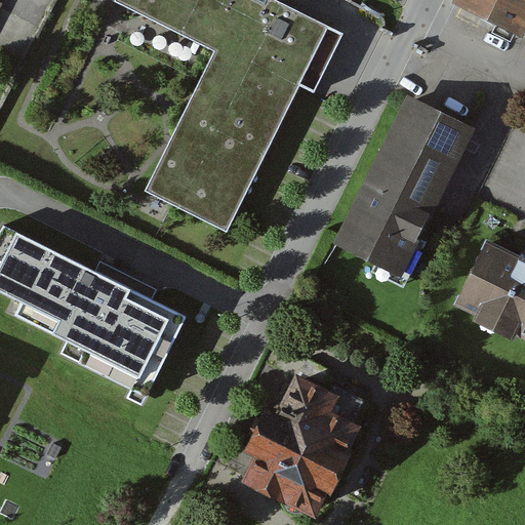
[(342,37),(268,0),(119,0),(117,5),(216,53),(146,196),(228,236),(301,86),(316,92),(342,37)]
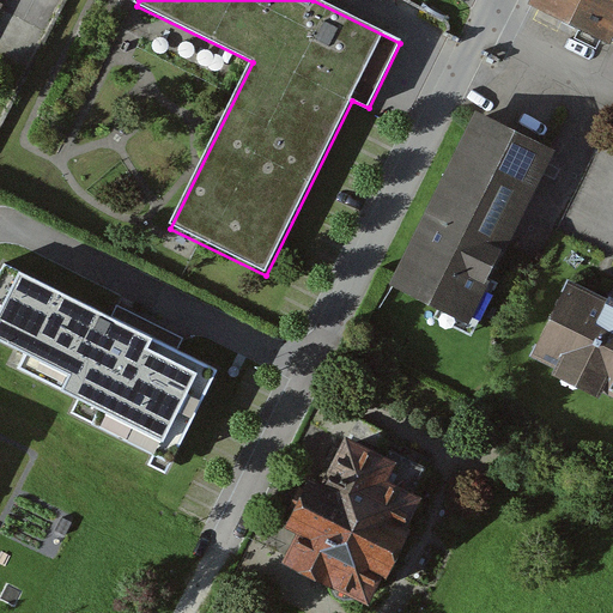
[(612,31),(612,0),(534,0),(533,2),(589,31),(608,41),(612,31)]
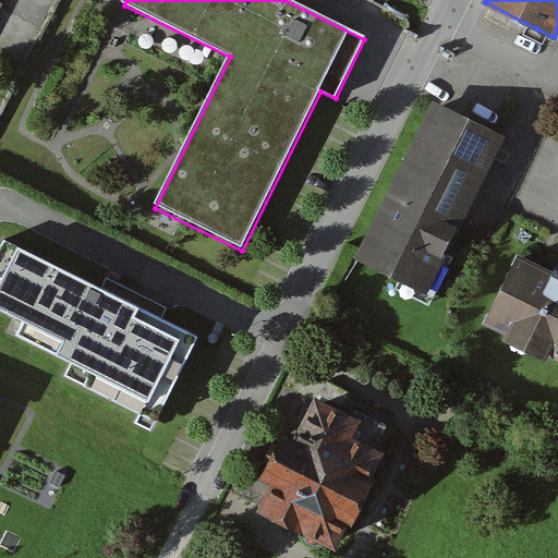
[(433,99),(354,258),(428,294),(507,136),(433,99)]
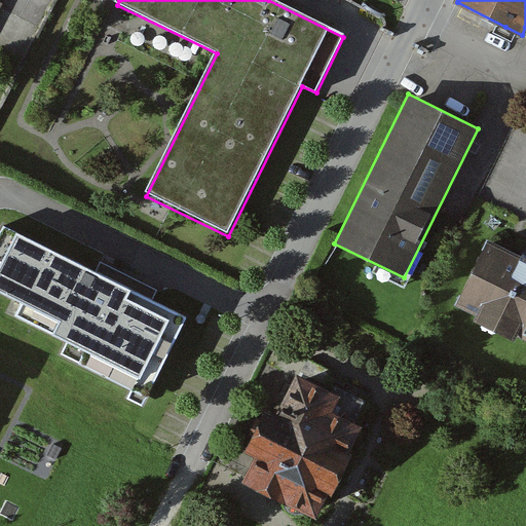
[(191,322),(2,228),(0,232),(0,295),(20,305),(13,317),(69,345),(62,358),(130,392),(126,402),(147,411),(191,322)]
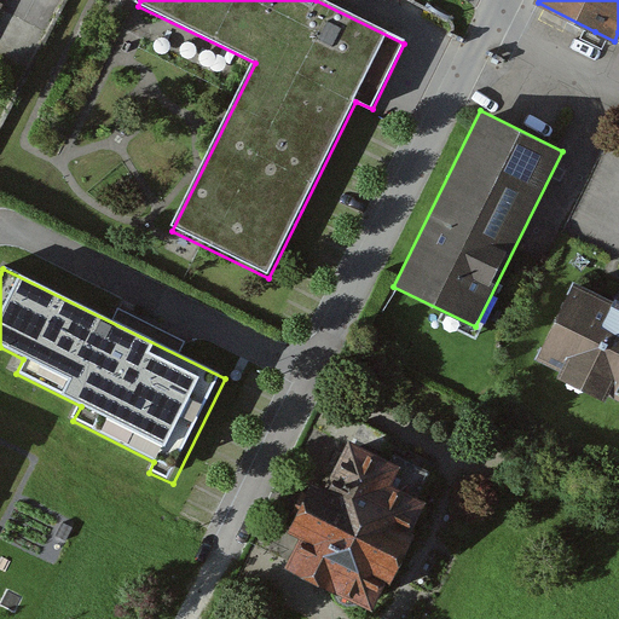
[(536,358),(560,370),(557,376),(606,400),(608,394),(618,399),(618,304),(574,282),(536,358)]
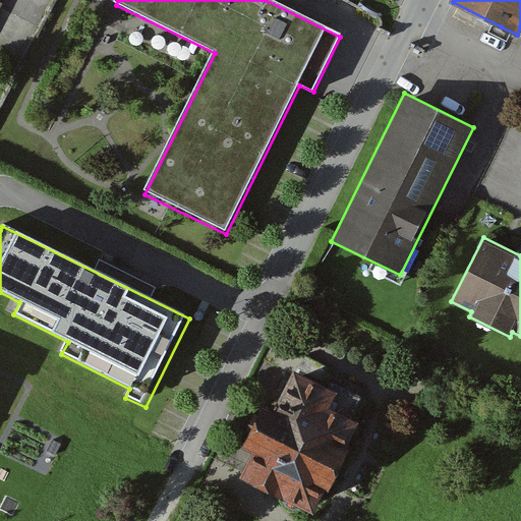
[(337,394),(294,372),(273,415),(262,409),(242,448),(253,454),(240,479),(310,514),(356,424),(329,410),(337,394)]
